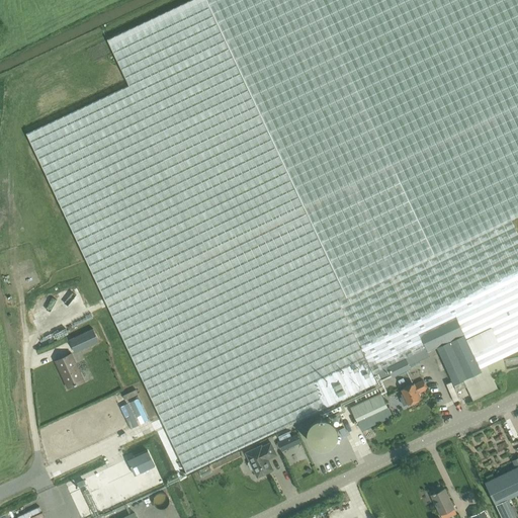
[(381,378),(391,374),(393,377),(411,369),(407,359),(427,350),(428,352),(437,348),(454,384),(464,379),(482,371),(481,368),(487,365),(492,375),(500,372),(506,370),(503,358),(517,350),(517,233),(511,220),(517,216),(517,0),(192,0),(112,37),(135,84),(26,135),(186,472),(377,382),(373,374),(378,372),(381,378)]
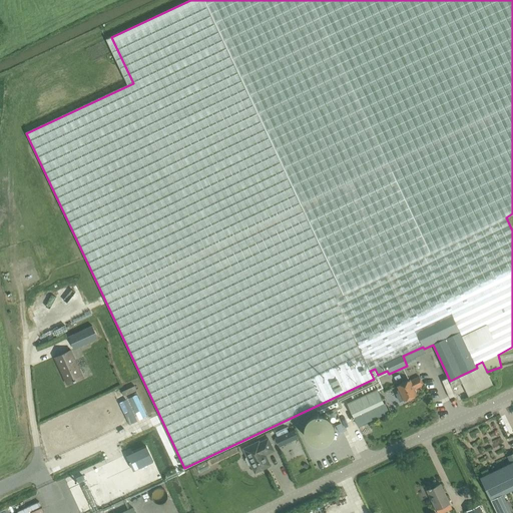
[(74,350),(98,339),(92,326),(68,337),(74,350)]
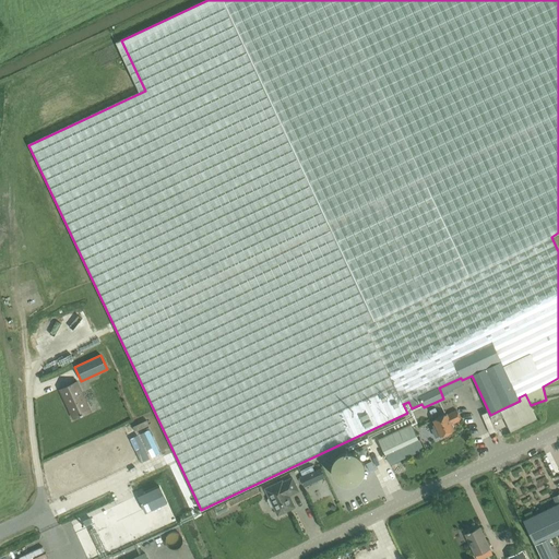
[(91,412),(78,382),(60,390),(73,419),(91,412)]
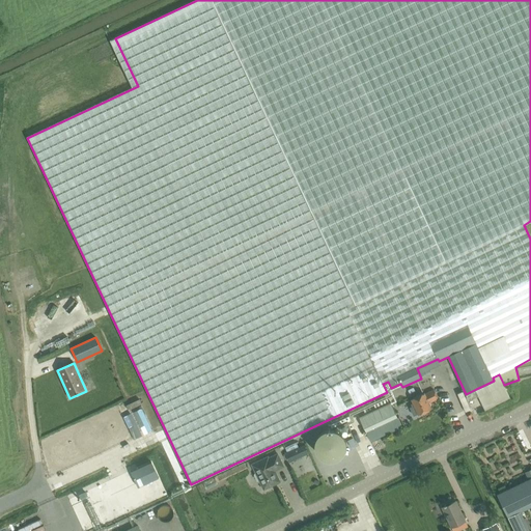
[(450,364),(445,366),(452,387),(458,385),(450,364)]
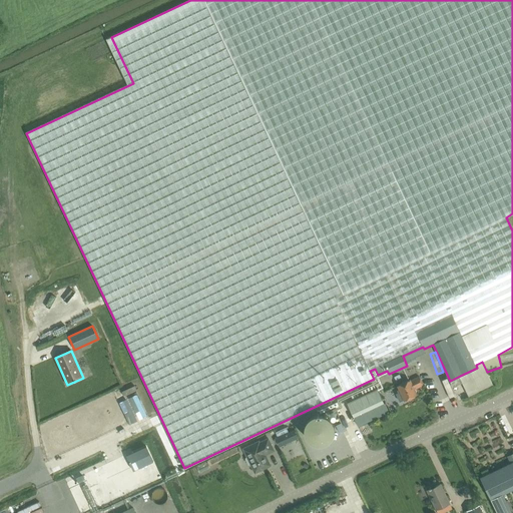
[(477,368),(460,376),(469,396),(492,385),(487,372),(482,362),(476,365),(477,368)]
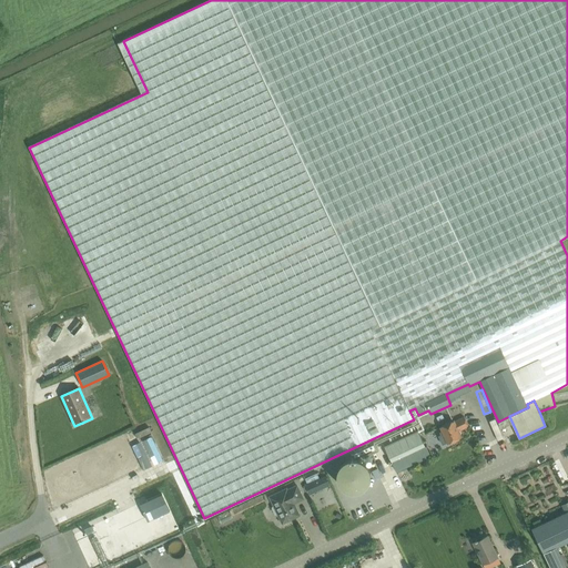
[(444,445),(462,437),(458,432),(468,427),(464,417),(454,423),(454,422),(440,427),(444,435),(440,437),(444,445)]
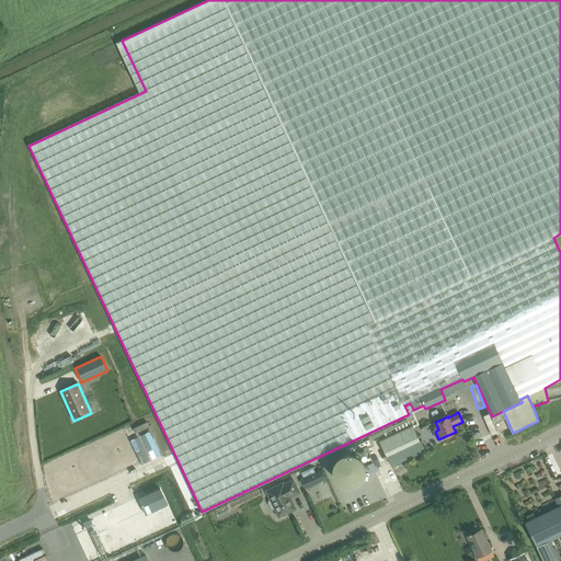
[(397,432),(379,441),(387,457),(420,442),(412,425),(409,426),(407,422),(395,427),(397,432)]
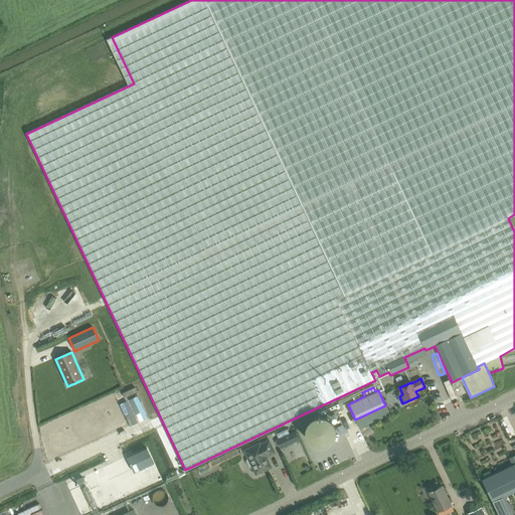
[(137,397),(120,405),(130,425),(147,417),(137,397)]
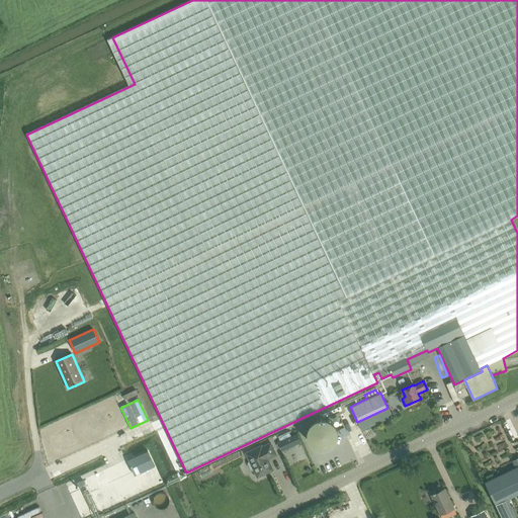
[(326,418),(337,413),(335,407),(324,412),(326,418)]
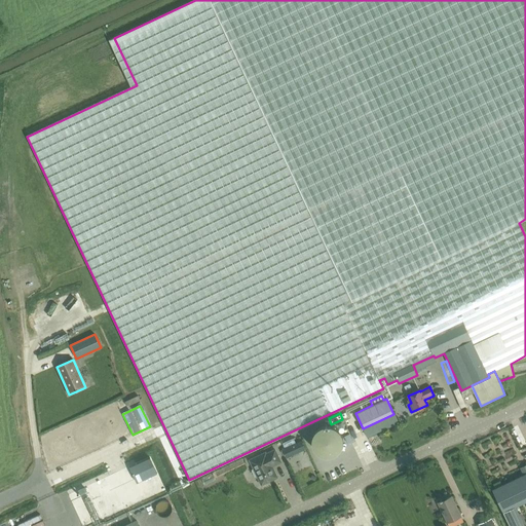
[(322,454),(327,455),(332,455),(337,452),(341,447),(342,442),(342,436),(340,431),(336,427),(331,425),(326,424),(321,426),(316,429),(313,434),(311,439),(312,443),(313,448),(317,452),(322,454)]
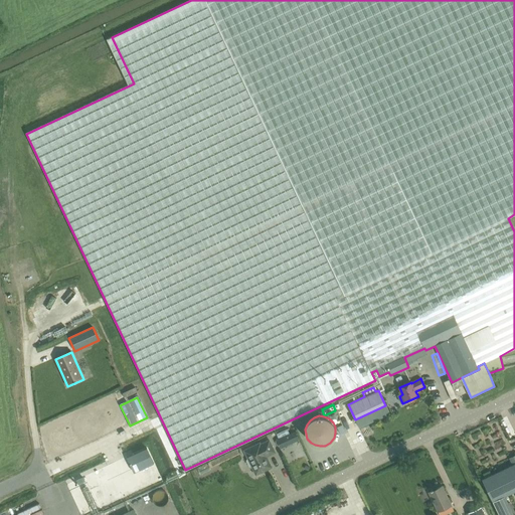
[(275,432),(278,437),(288,433),(286,426),(275,432)]
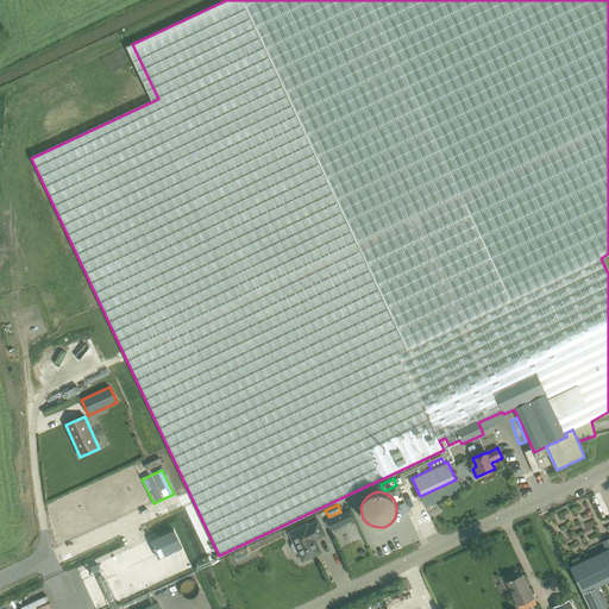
[(355,520),(350,509),(327,520),(327,521),(325,522),(327,527),(330,526),(332,531),(355,520)]
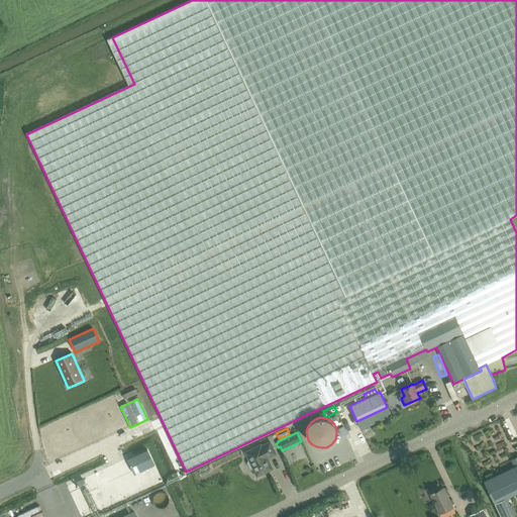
[(267,458),(276,454),(271,442),(262,446),(261,445),(245,452),(249,460),(247,461),(247,463),(250,470),(251,470),(253,469),(256,477),(273,470),(267,458)]
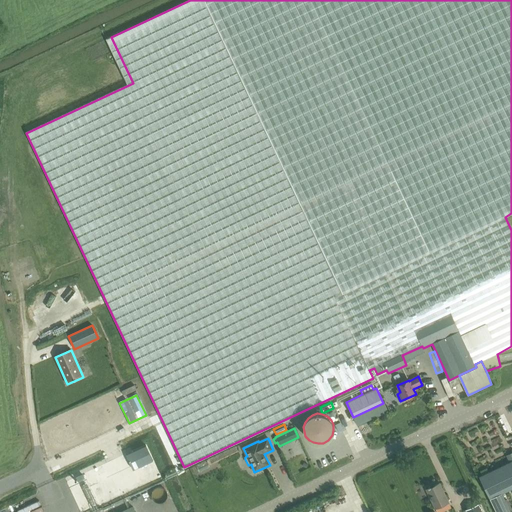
[(152,461),(145,447),(127,455),(133,470),(152,461)]
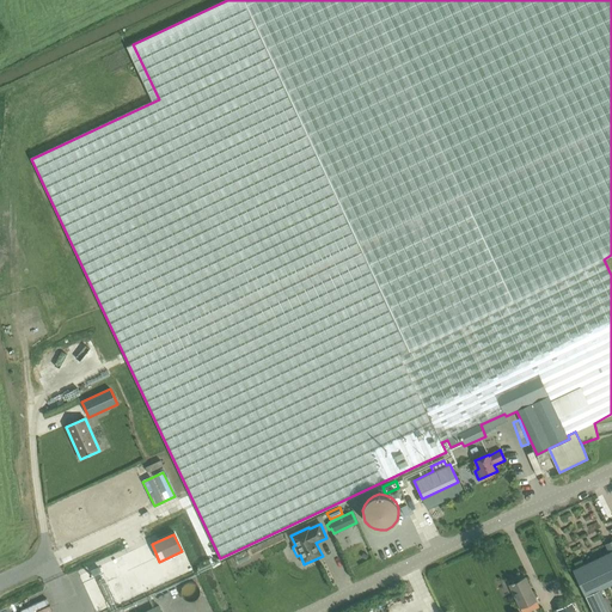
[(611,551),(610,554),(574,570),(574,571),(580,583),(586,597),(600,589),(611,583),(611,551)]
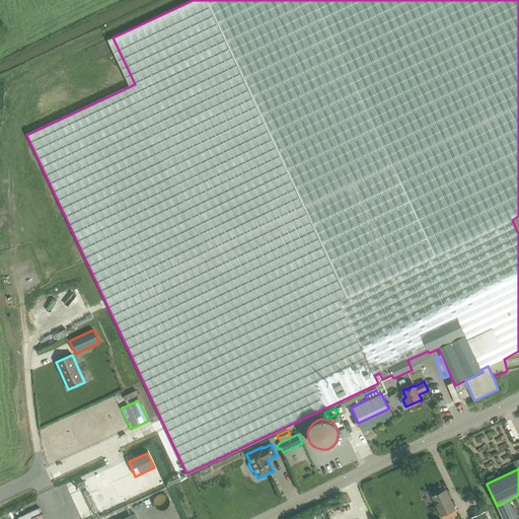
[(441,516),(455,510),(446,490),(432,497),(441,516)]
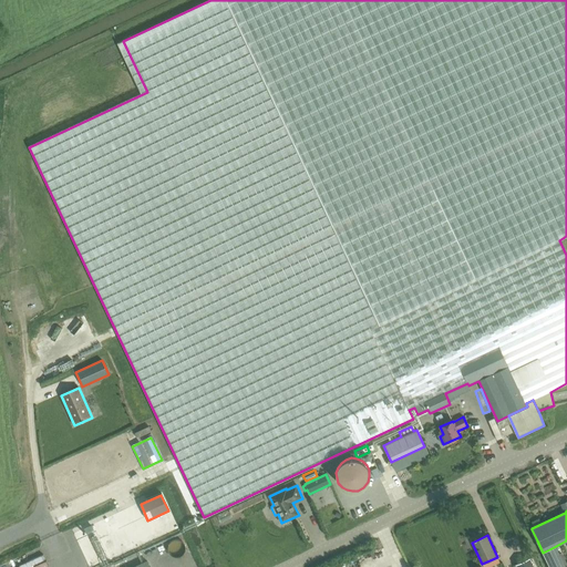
[(127,552),(130,558),(168,548),(166,540),(127,552)]
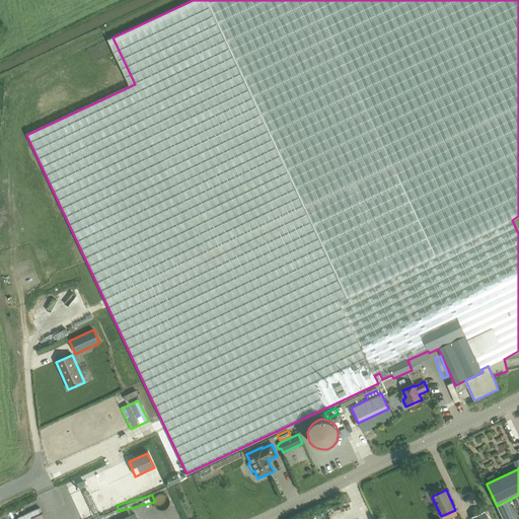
[(518,518),(509,500),(497,506),(503,518),(518,518)]
